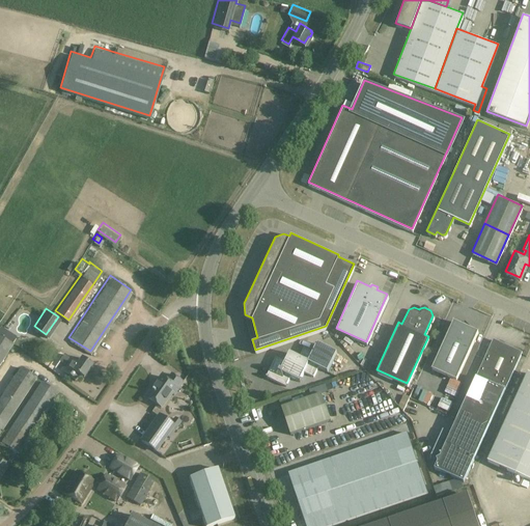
[(464,323),(452,317),(430,366),(455,377),(477,329),(468,325),(469,323),(465,321),(464,323)]
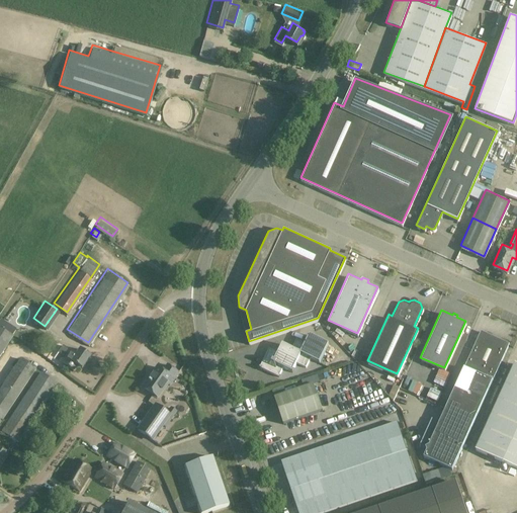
[(0,349),(11,332),(0,325),(0,349)]
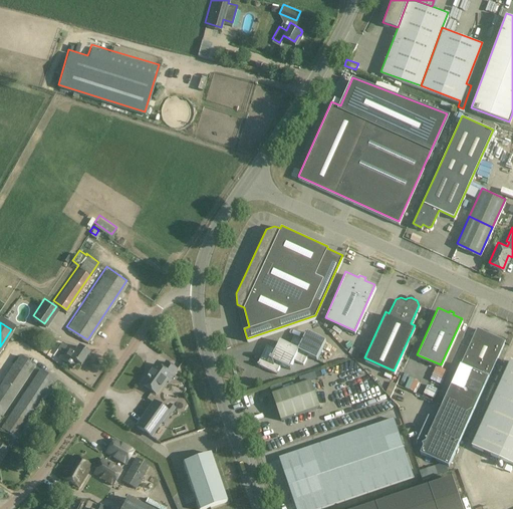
[(504,337),(476,324),(435,416),(427,413),(416,438),(422,440),(423,443),(420,450),(441,459),(419,467),(422,476),(448,467),(446,461),(448,462),(504,337)]
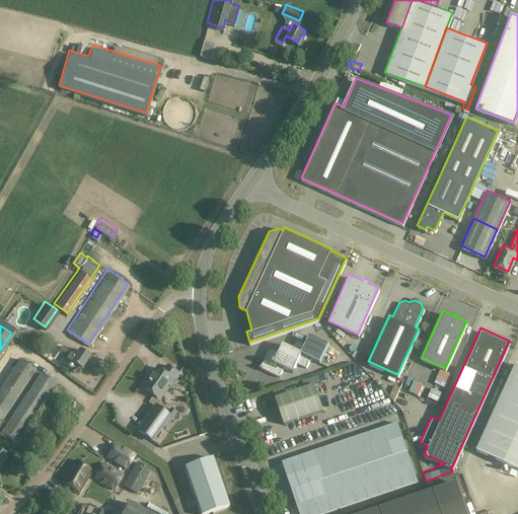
[(328,342),(309,332),(305,341),(296,337),(291,346),(282,341),(278,350),(269,346),(260,365),(278,374),(283,365),(292,369),(296,360),(305,365),(310,356),(318,360),(328,342)]
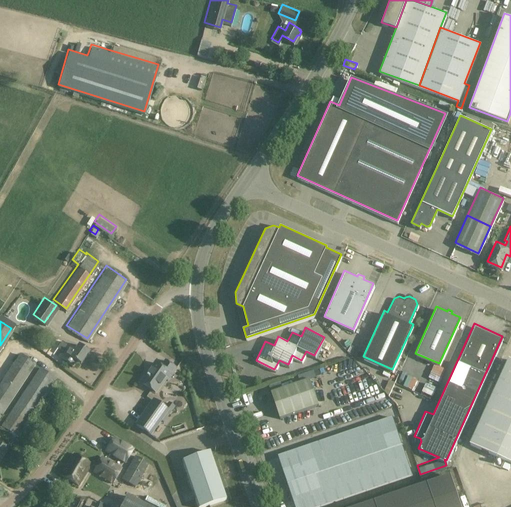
[(74,347),(61,337),(56,344),(62,348),(59,353),(71,362),(75,357),(79,360),(88,348),(78,341),(74,347)]
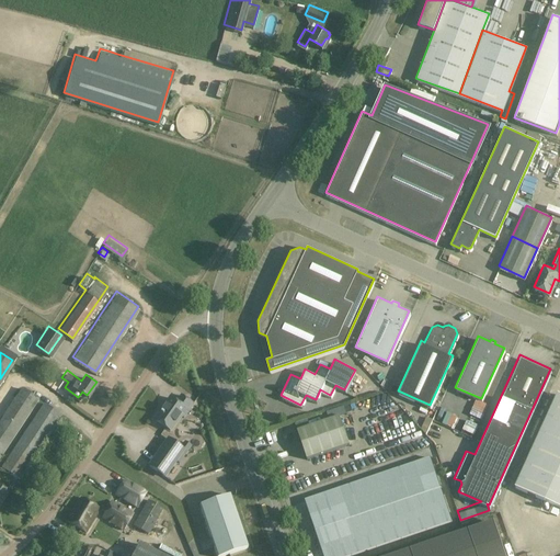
[(0,452),(37,396),(22,385),(0,418),(0,452)]
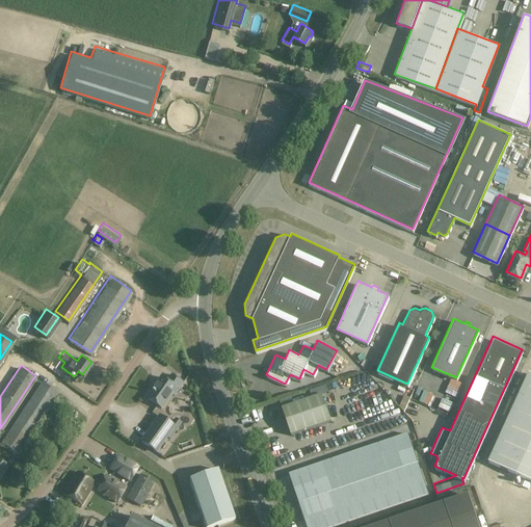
[(530,371),(528,370),(487,458),(530,478),(530,371)]
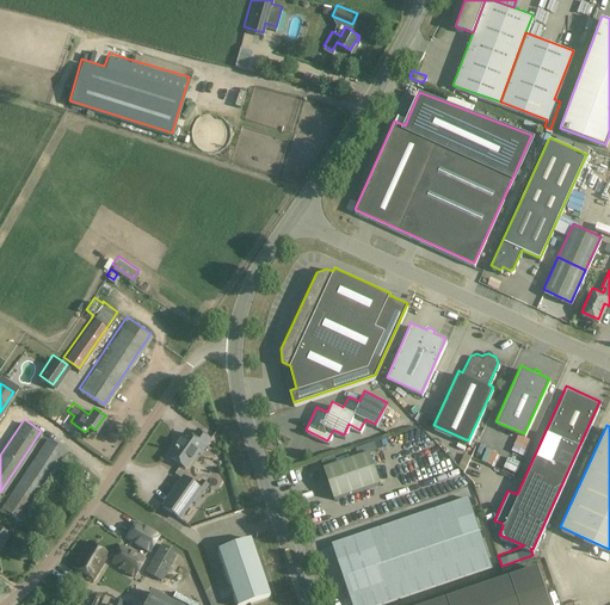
[(209,436),(196,426),(190,433),(184,428),(177,438),(178,439),(168,452),(184,464),(201,440),(203,443),(209,436)]
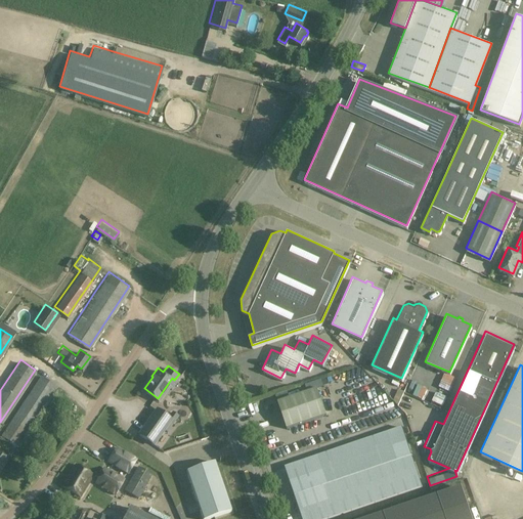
[(56,383),(40,373),(1,433),(17,443),(56,383)]
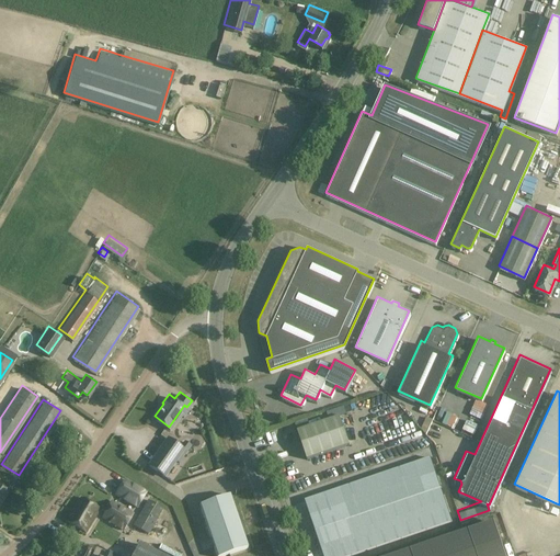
[(349,441),(339,412),(296,427),(306,455),(349,441)]
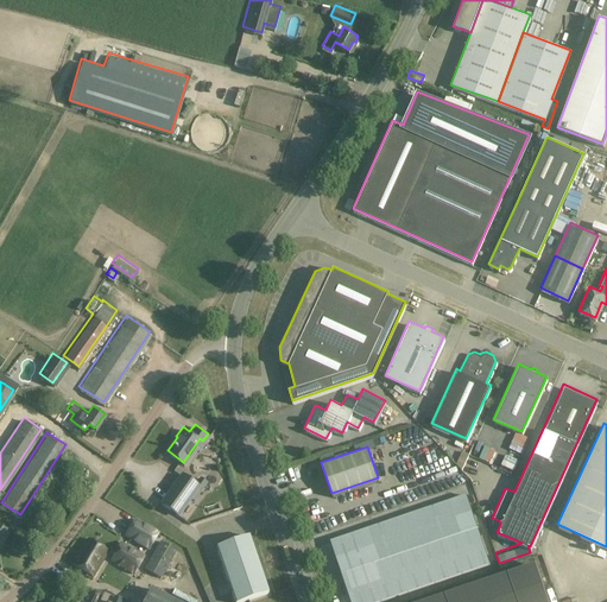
[(193,480),(181,471),(159,500),(176,512),(195,486),(198,488),(204,481),(197,475),(193,480)]
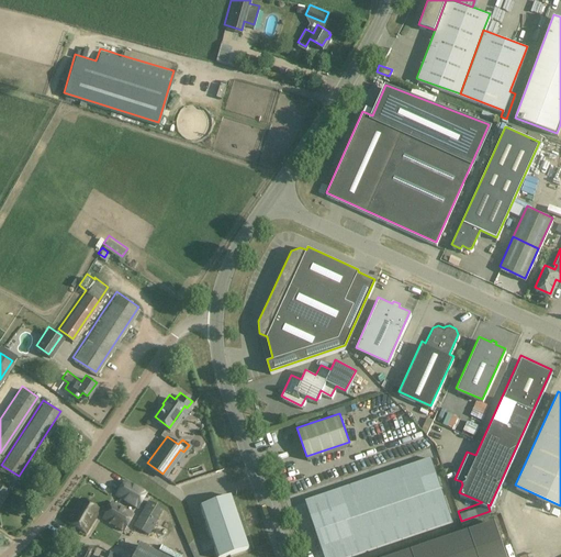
[(339,556),(452,519),(430,455),(305,499),(325,556),(339,556)]
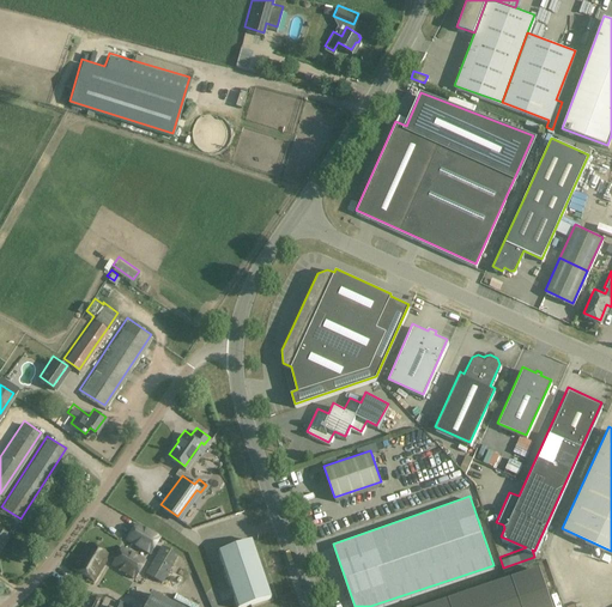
[(158,533),(135,519),(126,535),(149,550),(158,533)]
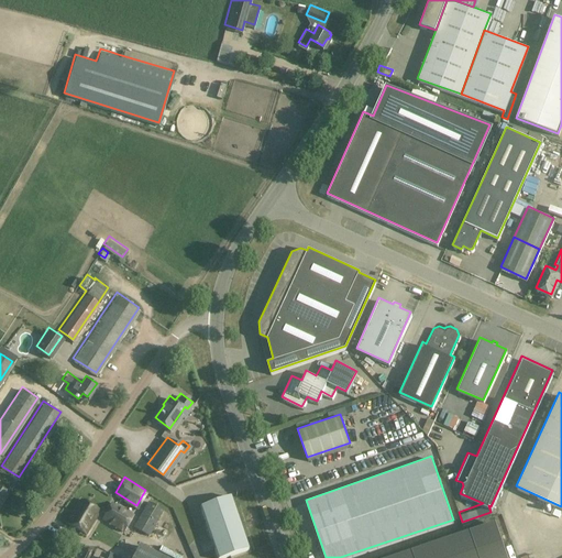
[(98,506),(78,495),(65,518),(64,520),(84,531),(98,506)]
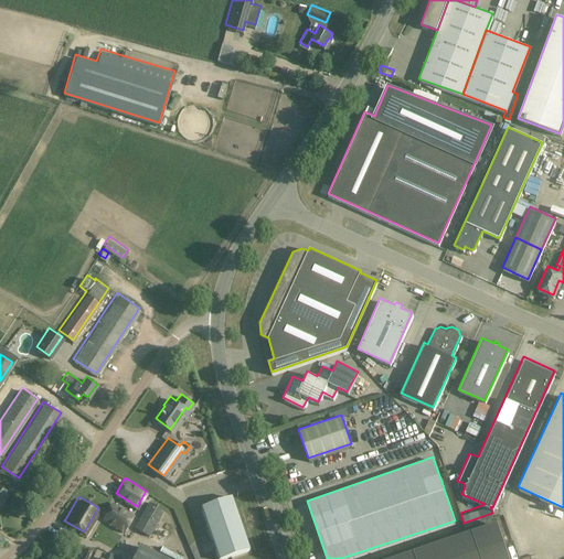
[(249,547),(232,497),(202,508),(219,558),(249,547)]
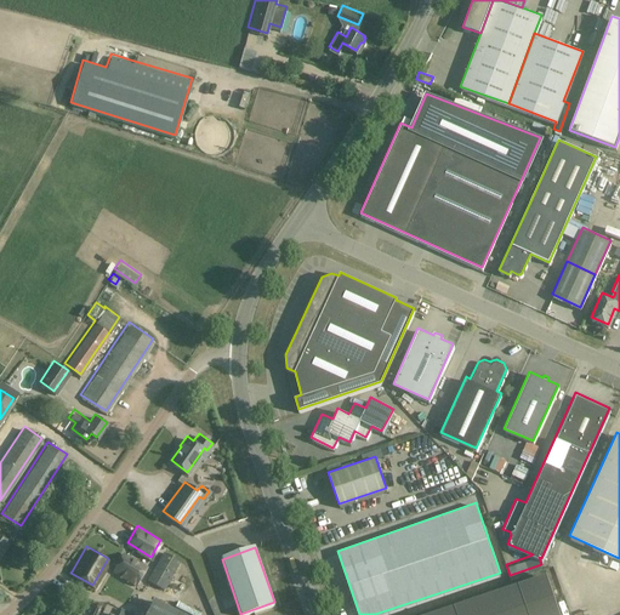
[(178,558),(163,548),(146,578),(161,586),(178,558)]
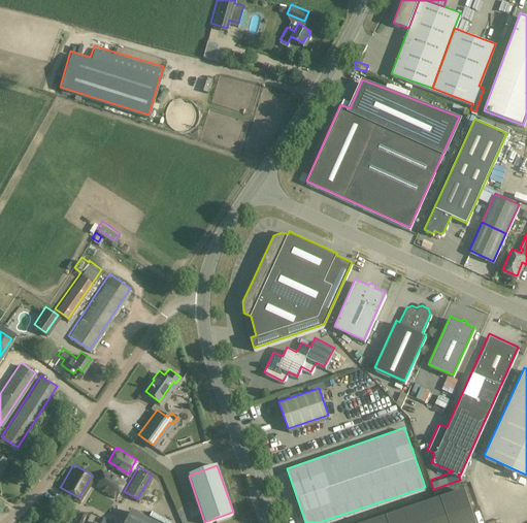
[(124,480),(103,467),(94,483),(114,494),(124,480)]
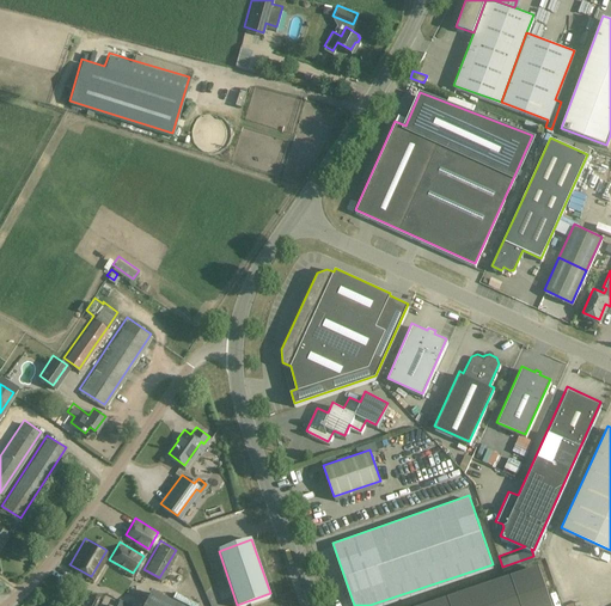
[(553,605),(539,567),(422,605),(553,605)]
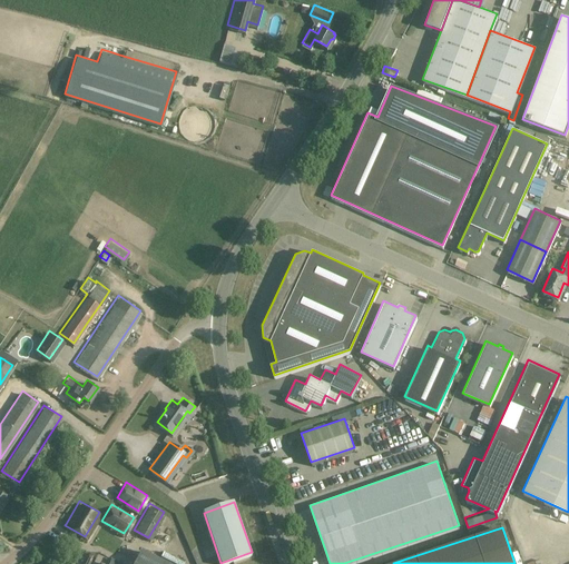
[(166,546),(175,550),(178,536),(169,533),(166,546)]
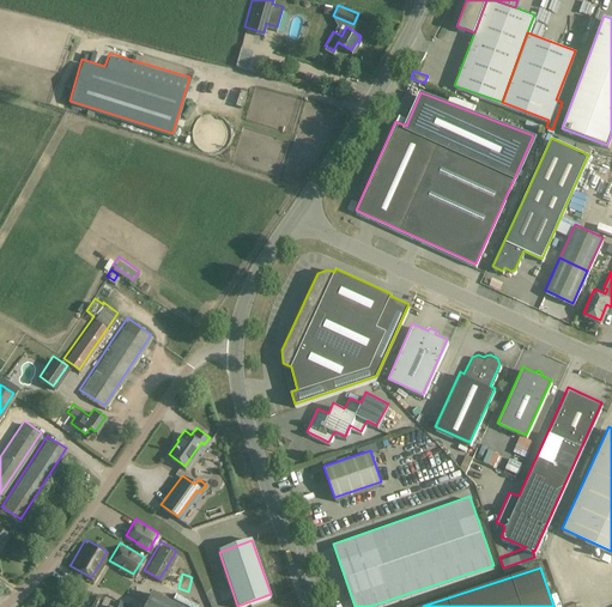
[(133,606),(140,590),(134,588),(135,584),(125,580),(115,606),(133,606)]
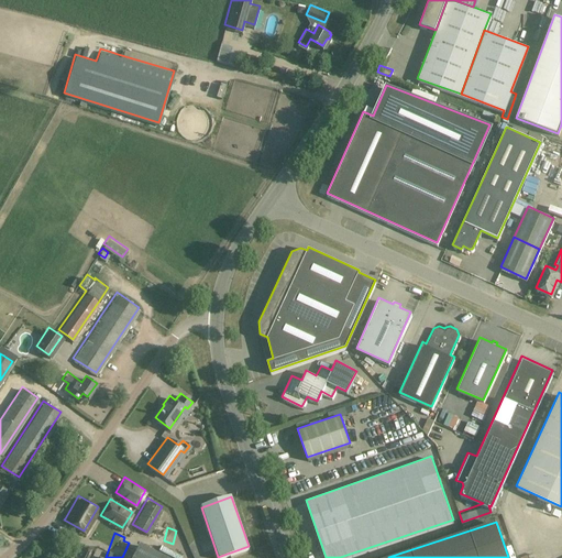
[(171,557),(139,543),(130,557),(171,557)]
